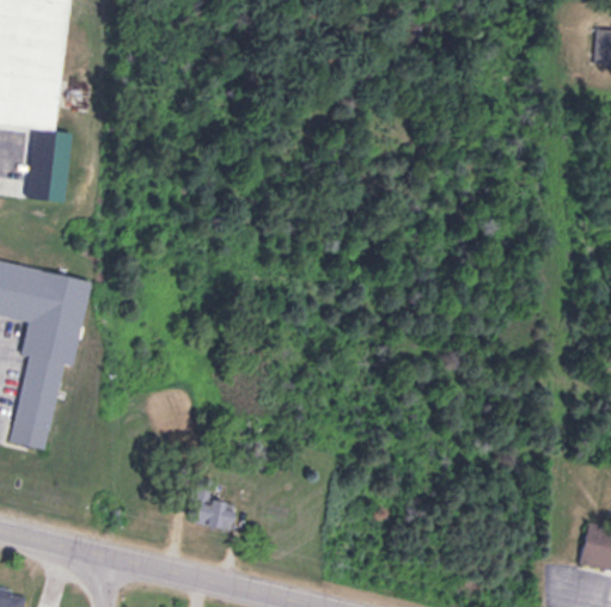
[(0,163),(0,196),(66,203),(73,134),(57,132),(71,0),(0,0),(0,123),(4,124),(0,163)]
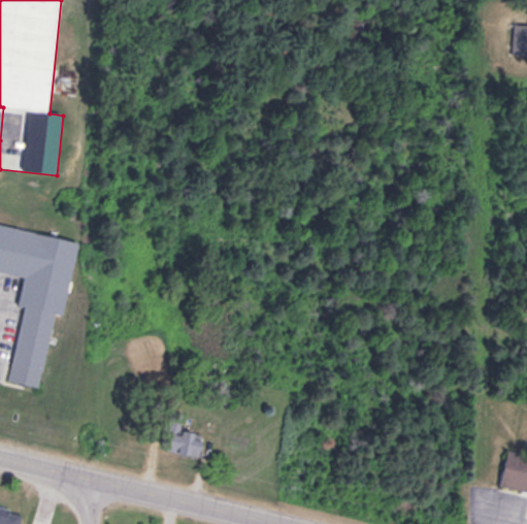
[(526,25),(513,26),(513,56),(526,55),(526,25)]
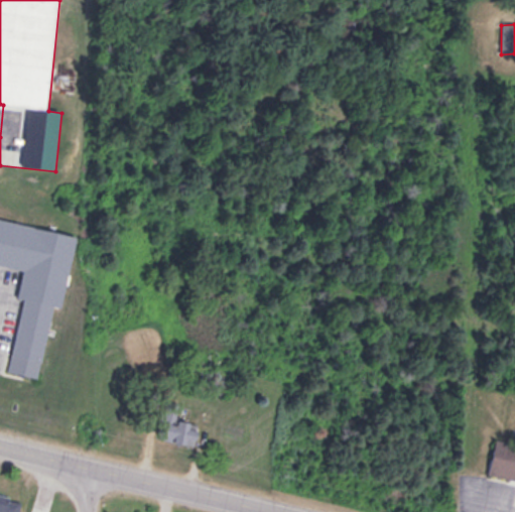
[(65,310),(79,236),(0,221),(0,267),(24,272),(18,300),(23,301),(9,374),(41,380),(54,308),(65,310)]
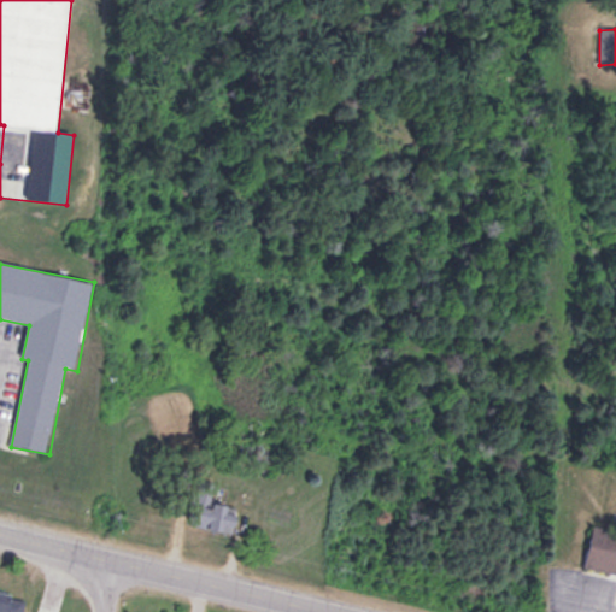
[(236,537),(242,512),(194,501),(189,525),(236,537)]
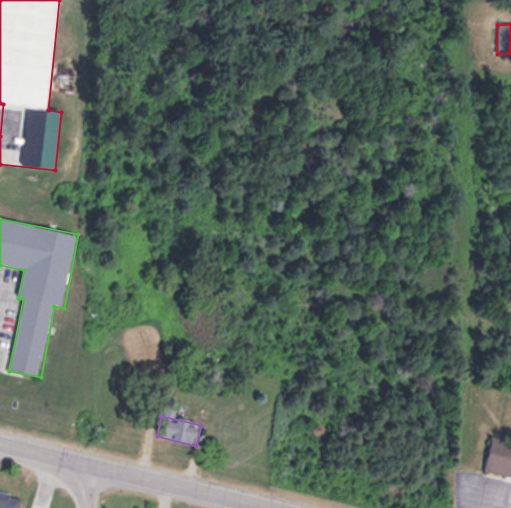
[(510,441),(492,438),(486,474),(510,478),(510,441)]
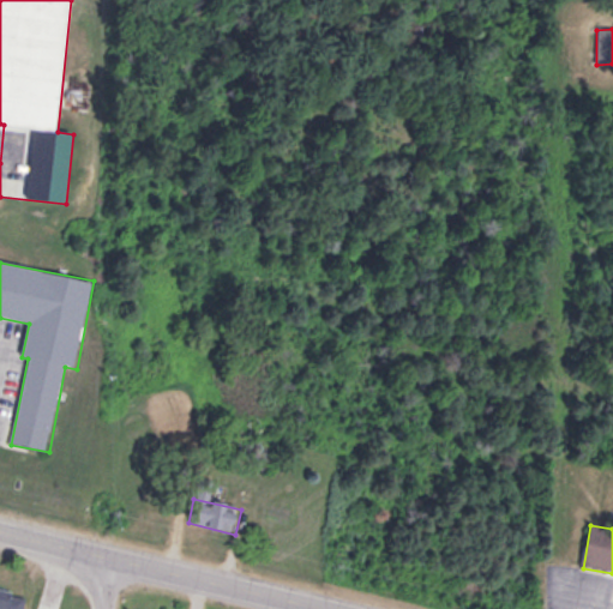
[(25,608),(29,600),(0,591),(0,608),(25,608)]
